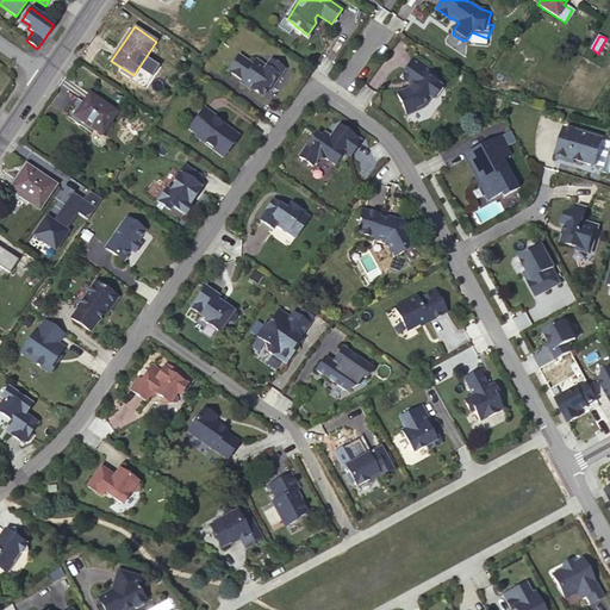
[(253,66),(238,56),(228,70),(242,81),(241,83),(246,87),(248,85),(251,87),(250,88),(262,97),(267,89),(269,91),(285,69),(271,60),(266,67),(256,61),(253,66)]
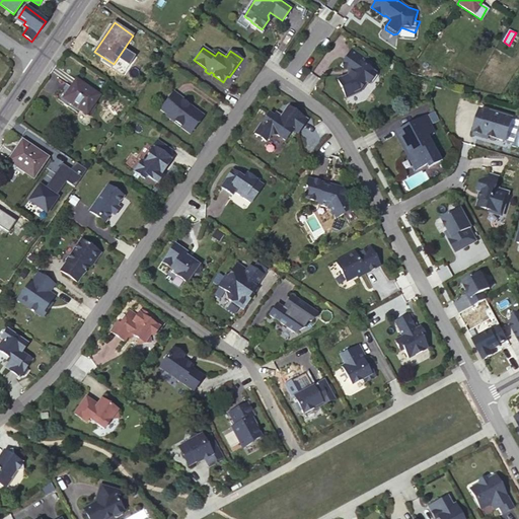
[(343,62),(341,65),(343,68),(344,70),(346,70),(350,73),(347,76),(346,75),(337,79),(346,98),(360,92),(366,84),(367,85),(370,84),(376,76),(375,73),(371,70),(365,66),(369,60),(352,48),(345,60),(342,60),(343,62)]
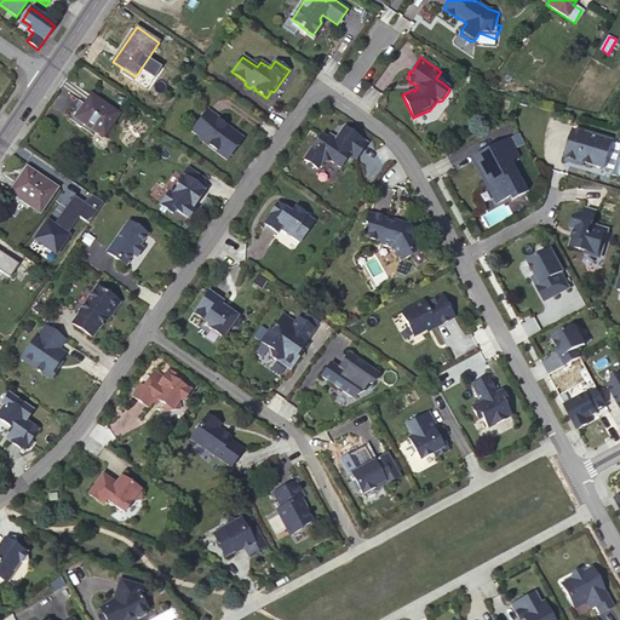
[(443,84),(447,78),(441,72),(436,79),(443,84)]
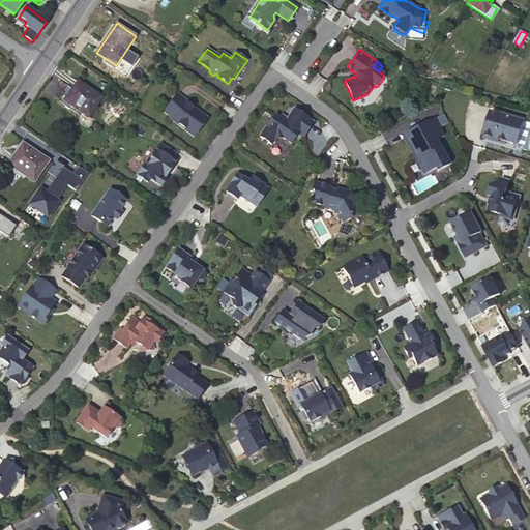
[(101,97),(79,81),(65,100),(88,117),(101,97)]
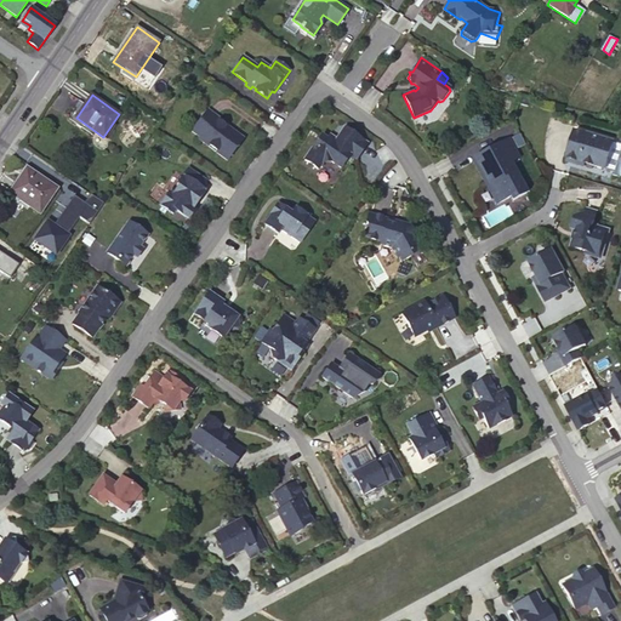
[(227,160),(243,137),(234,131),(233,132),(226,127),(227,126),(217,119),(217,118),(206,110),(192,132),(199,137),(198,140),(209,147),(210,146),(216,151),(216,152),(227,160)]
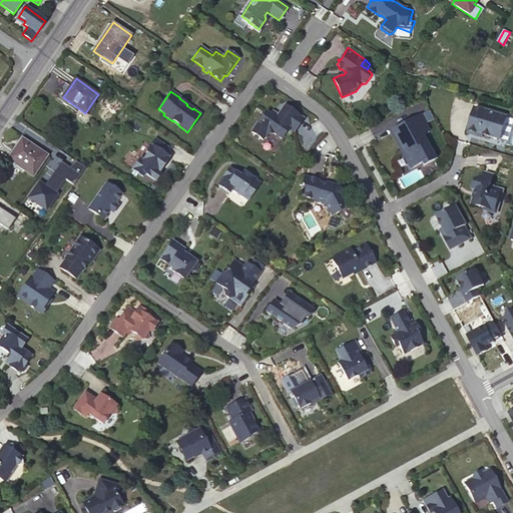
[(270,115),(266,112),(251,134),(263,141),(267,136),(275,134),(282,139),(287,131),(289,129),(293,131),(294,132),(303,118),(285,106),(277,117),(271,114),(270,115)]
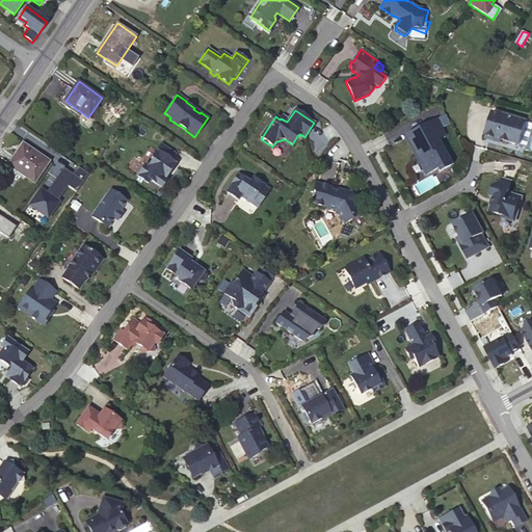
[(491,111),(483,137),(495,140),(496,137),(500,139),(517,144),(525,121),(514,117),(513,118),(507,116),(507,115),(491,111)]
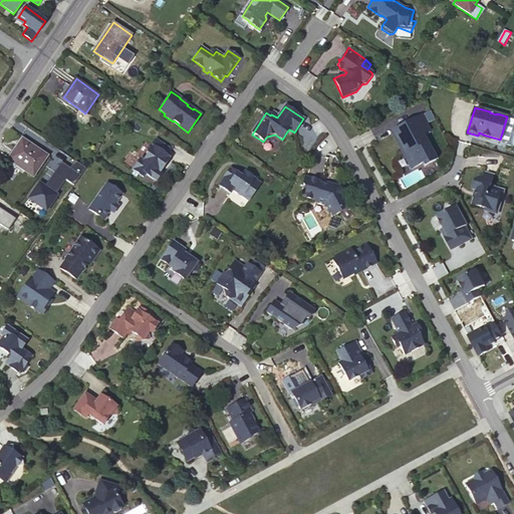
[(422,113),(394,129),(414,167),(424,161),(426,164),(437,159),(424,134),(431,130),(422,113)]
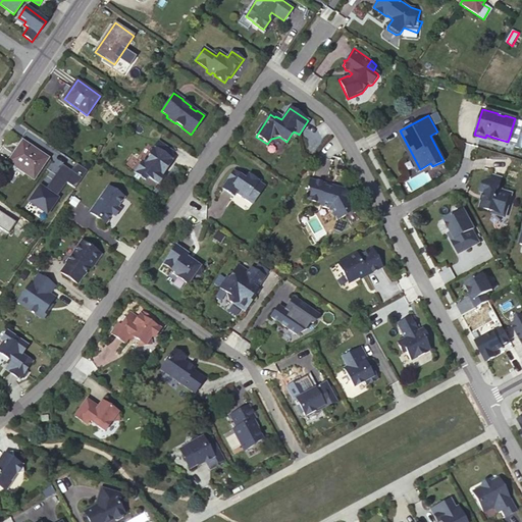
[(174,151),(159,141),(153,149),(168,159),(174,151)]
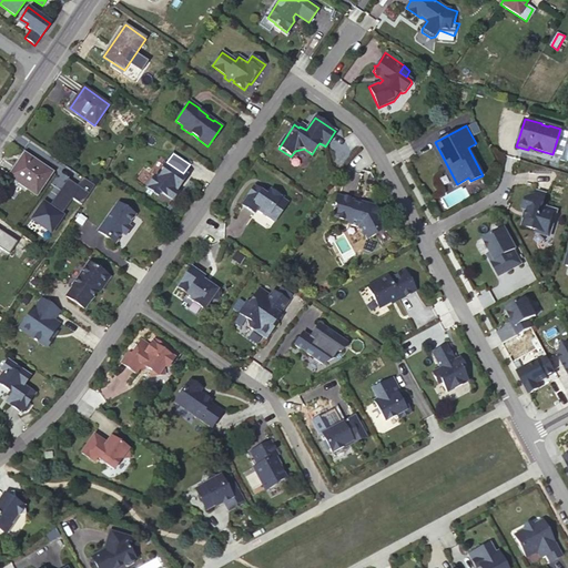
[(51,172),(24,154),(9,176),(37,195),(51,172)]
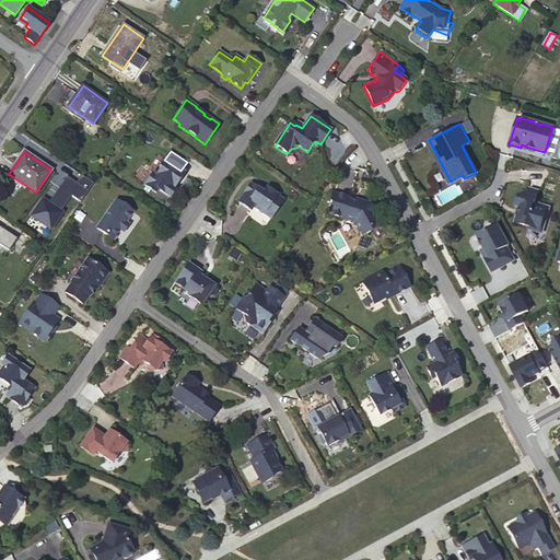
[(181,171),(164,160),(159,167),(160,168),(155,176),(152,173),(143,186),(155,195),(158,191),(168,199),(175,189),(172,187),(177,179),(178,181),(184,173),(181,171)]
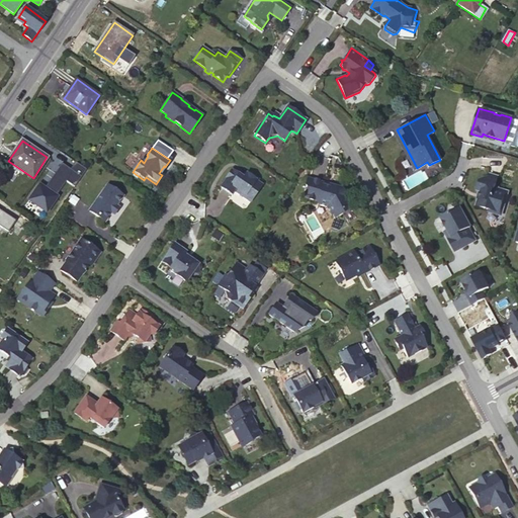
[(244,177),(232,170),(221,186),(233,194),(235,191),(250,202),(263,184),(258,181),(253,177),(254,175),(251,173),(250,175),(247,173),(244,177)]
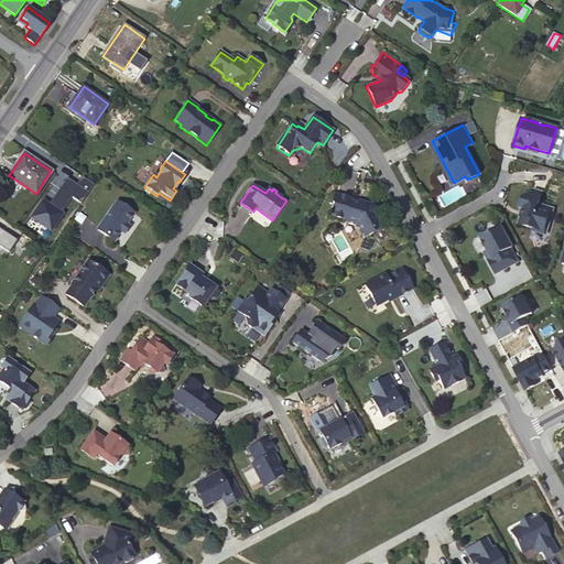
[(523,197),(520,207),(525,208),(523,215),(522,216),(519,224),(535,229),(537,231),(542,232),(544,231),(546,232),(553,210),(539,205),(542,194),(533,192),(523,197)]
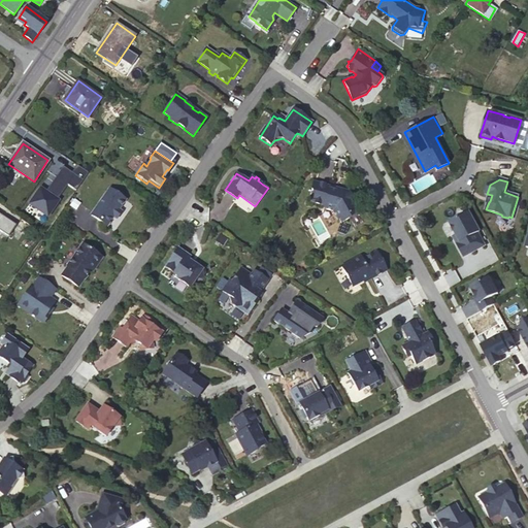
[(324,208),(333,211),(337,220),(339,219),(341,223),(360,211),(349,191),(336,188),(335,190),(330,189),(330,186),(314,182),(311,190),(312,192),(310,202),(324,205),(324,208)]
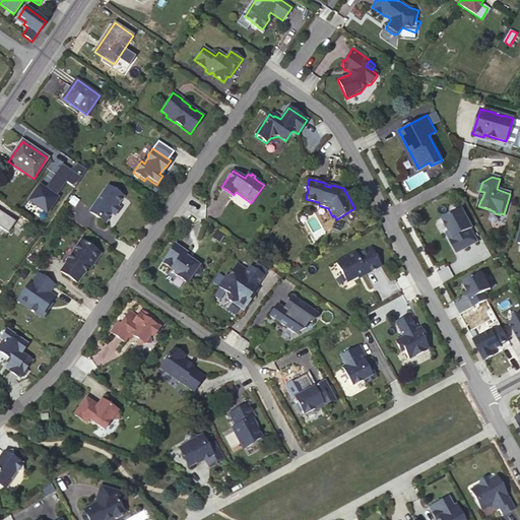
[(108,185),(89,211),(104,221),(110,212),(114,215),(119,208),(116,206),(123,196),(108,185)]
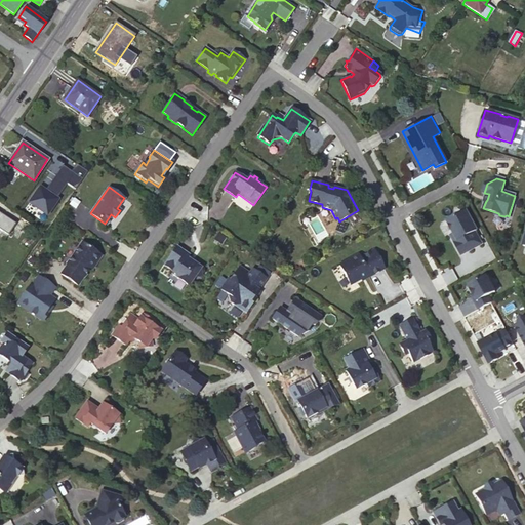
[(476,228),(466,208),(446,218),(452,231),(456,238),(459,236),(467,249),(481,242),(474,229),(476,228)]
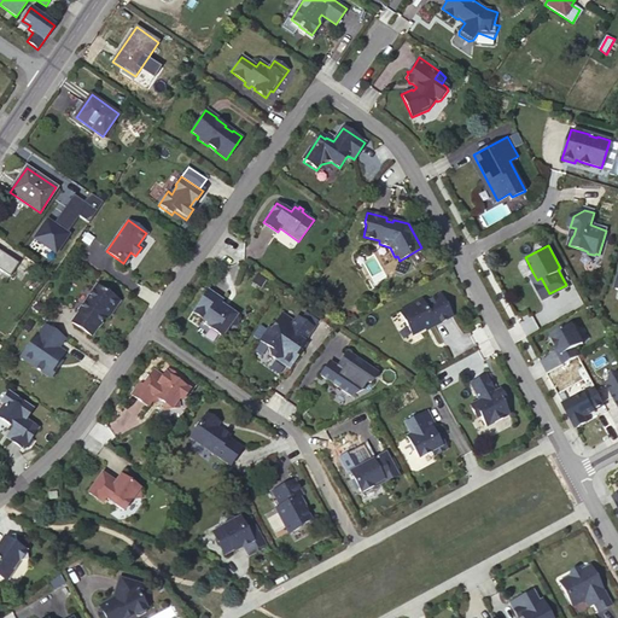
[(549,293),(541,278),(537,280),(532,272),(529,274),(542,297),(549,293)]
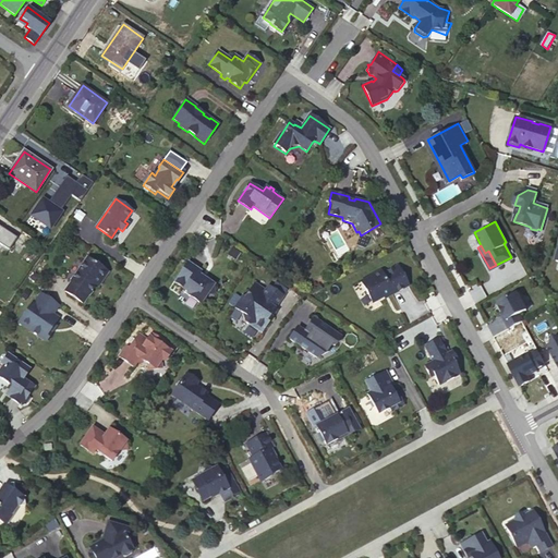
[(106,271),(86,257),(70,281),(71,282),(64,291),(83,303),(88,294),(89,294),(100,279),(104,278),(106,275),(106,271)]
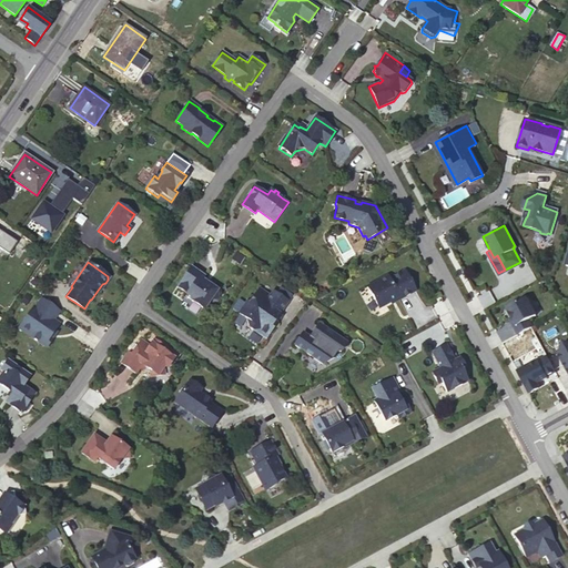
[(205,306),(212,297),(220,295),(219,287),(203,276),(205,273),(193,264),(180,284),(189,291),(186,293),(205,306)]
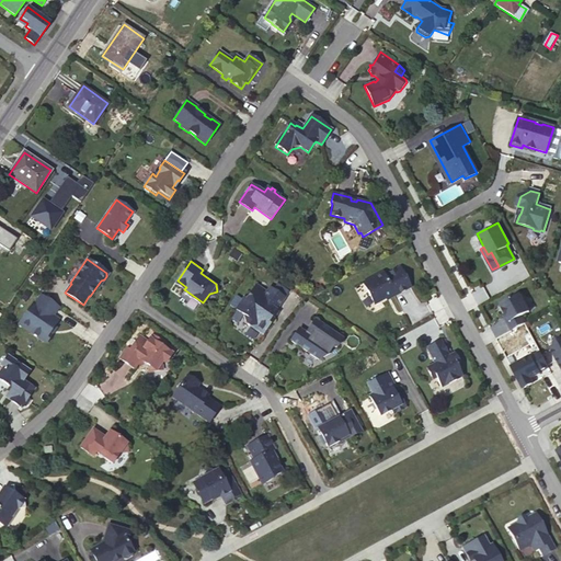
[(382,273),(363,283),(374,305),(393,294),(396,298),(412,289),(400,267),(385,276),(382,273)]
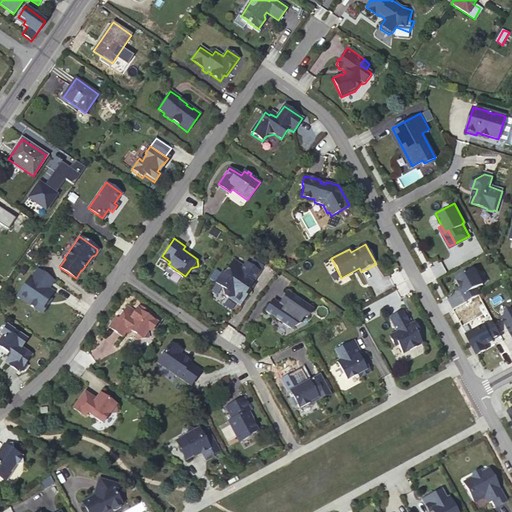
[(215,282),(223,288),(224,295),(229,298),(233,297),(241,303),(249,291),(247,290),(252,282),(259,271),(246,262),(243,266),(234,260),(226,271),(222,272),(215,282)]
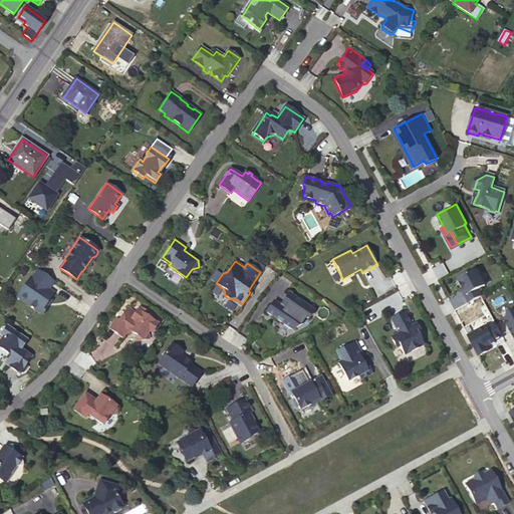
[(31,277),(18,295),(27,301),(26,303),(40,313),(40,312),(43,312),(45,309),(45,305),(53,293),(48,289),(54,281),(38,270),(32,278),(31,277)]
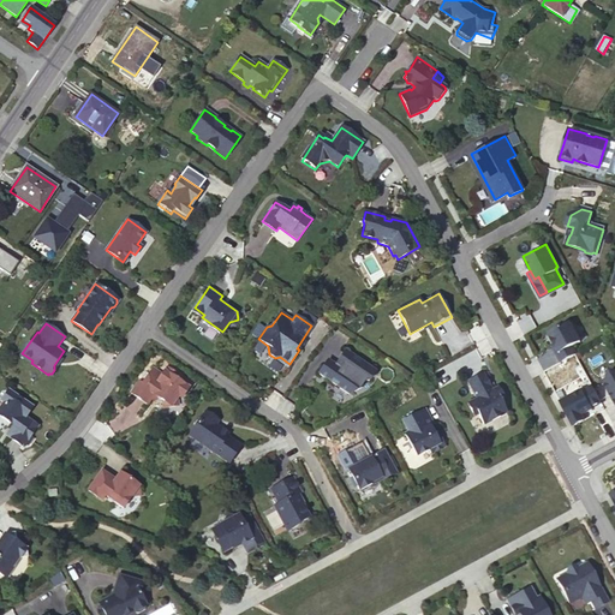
[(571,323),(549,335),(555,345),(559,353),(556,354),(561,363),(577,354),(573,346),(580,342),(571,323)]
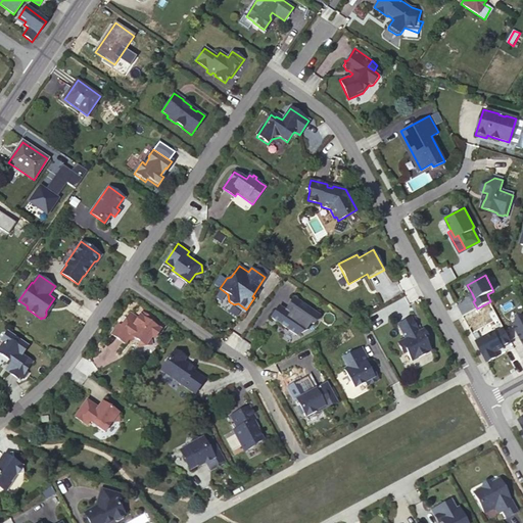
[(320,316),(294,297),(285,310),(279,305),(271,318),(296,335),(307,329),(306,329),(311,325),(314,324),(320,316)]
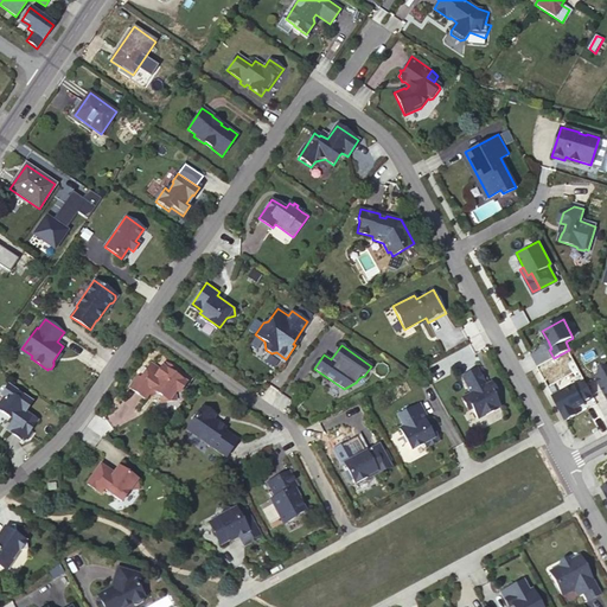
[(174,401),(174,393),(176,391),(179,393),(186,383),(172,374),(174,370),(164,363),(159,369),(151,363),(146,369),(142,368),(128,388),(145,398),(151,390),(159,395),(160,402),(174,401)]
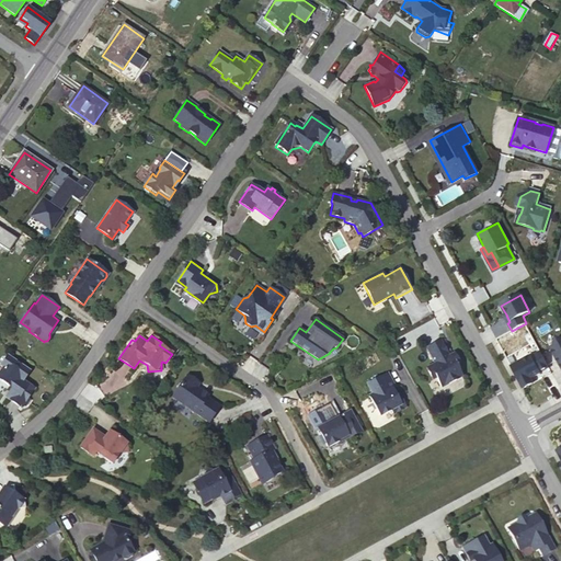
[(560,340),(557,339),(553,346),(551,348),(557,359),(559,359),(560,364),(560,365),(560,367),(560,340)]
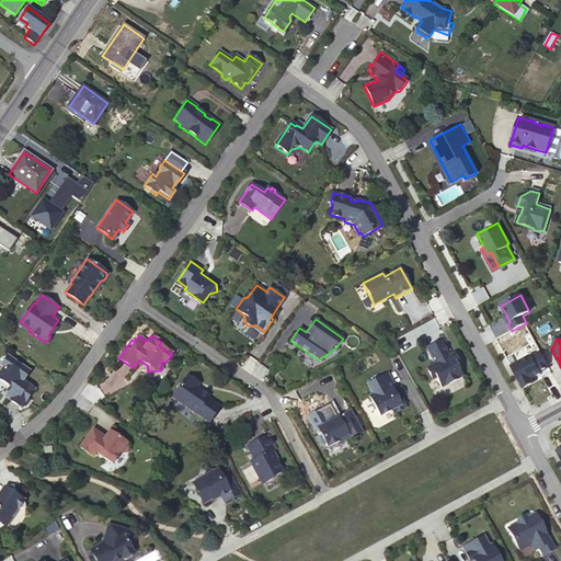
[(442,341),(426,348),(434,364),(426,368),(433,380),(436,378),(442,388),(461,377),(457,367),(460,366),(457,358),(455,359),(450,357),(449,356),(442,341)]
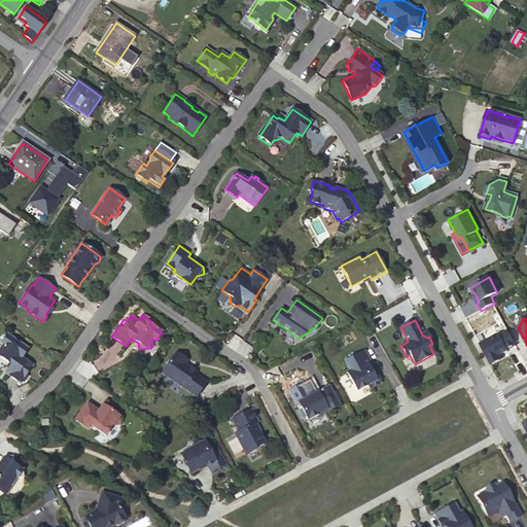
[(516,345),(507,330),(501,335),(500,334),(481,345),(491,365),(500,360),(498,355),(507,350),(516,345)]
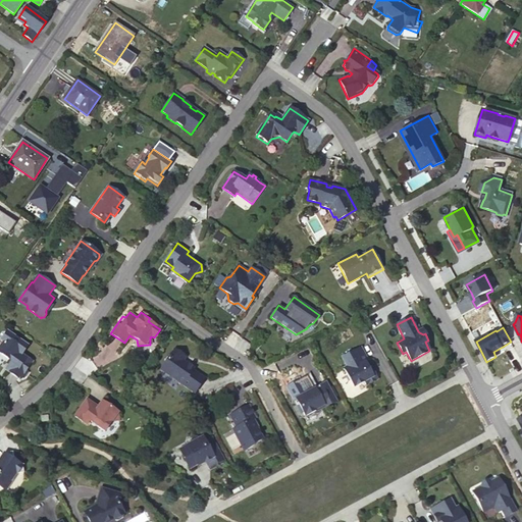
[(27,347),(7,332),(1,341),(3,343),(0,347),(0,354),(11,362),(5,370),(19,379),(21,376),(25,371),(32,362),(21,354),(27,347)]
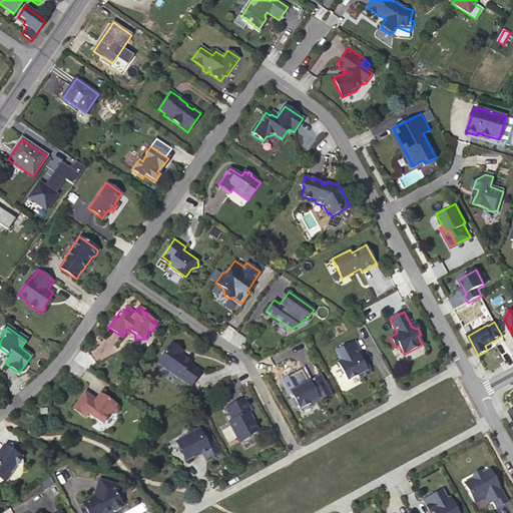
[(362,354),(355,342),(336,352),(341,361),(339,362),(348,380),(359,374),(361,378),(372,372),(365,360),(362,362),(359,356),(362,354)]
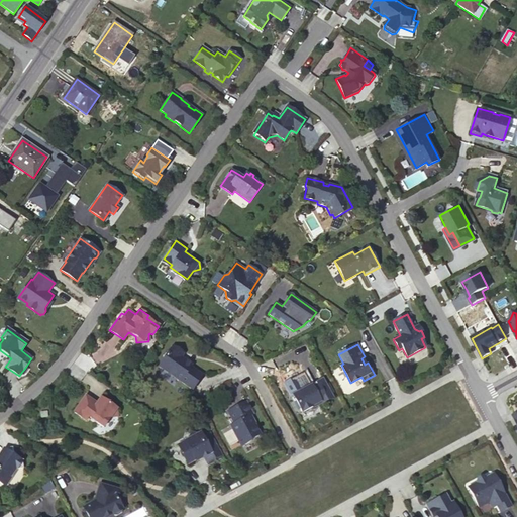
[(183,352),(172,345),(158,366),(191,389),(201,375),(190,367),(191,365),(180,356),(183,352)]
